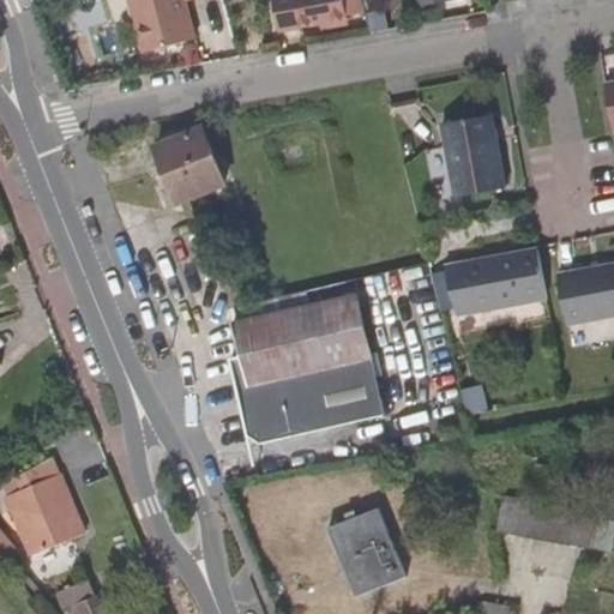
[(128,0),(144,53),(197,37),(186,0),(128,0)]
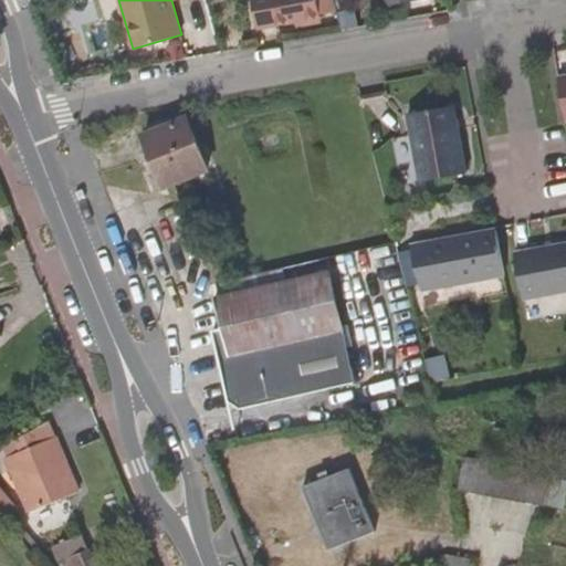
[(337,10),(335,0),(252,0),(258,30),(295,22),(322,17),(322,13),(337,10)]
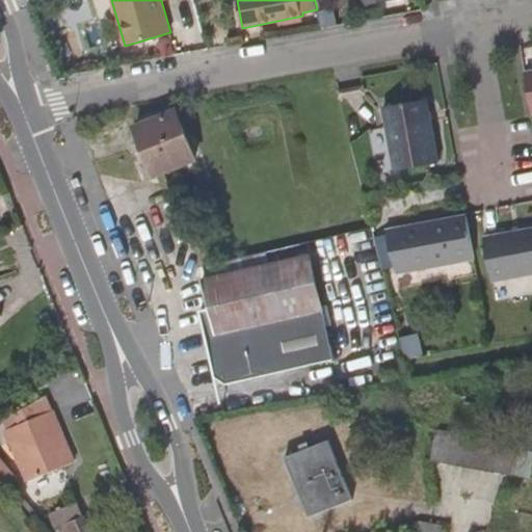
[(303,22),(302,16),(277,21),(278,27),(303,22)]
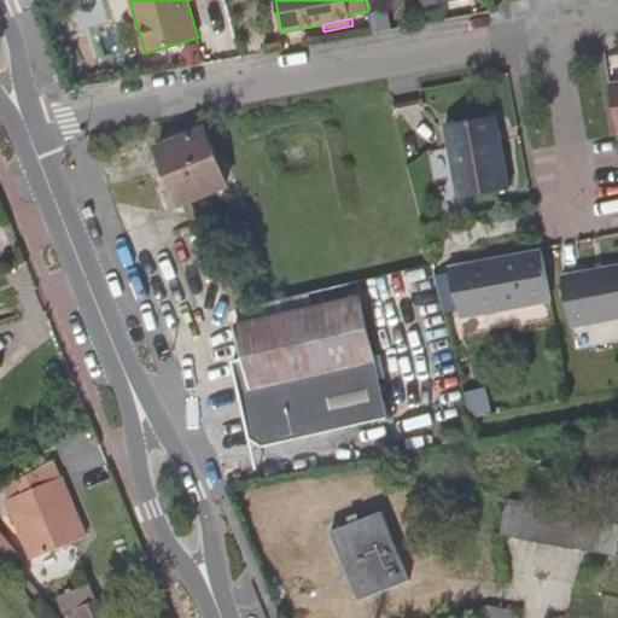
[(445,124),(460,198),(512,188),(497,115),(445,124)]
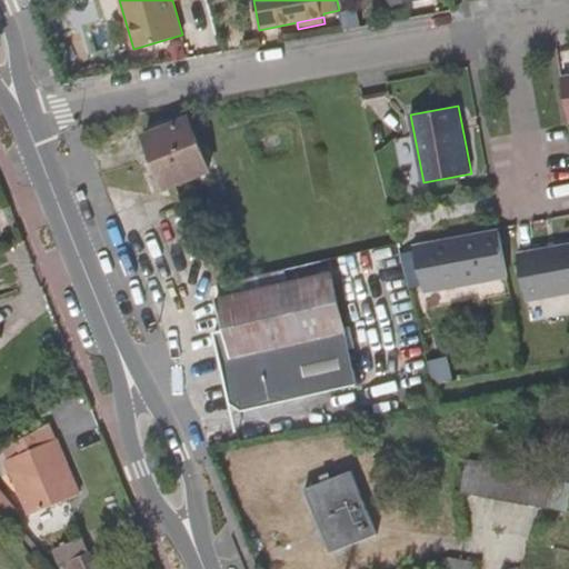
[(166,187),(210,169),(190,118),(145,136),(166,187)]
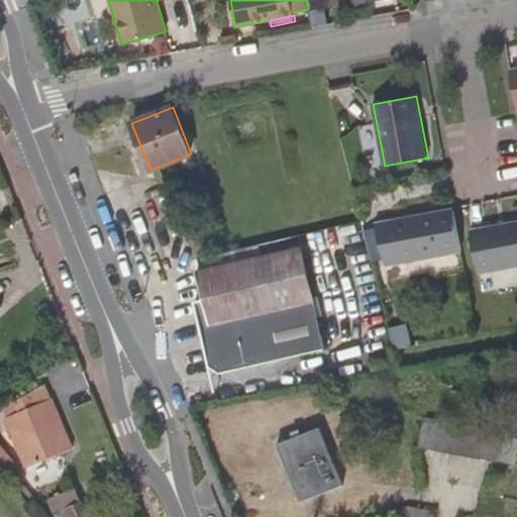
[(461,250),(453,208),(377,223),(378,227),(385,260),(386,266),(461,250)]
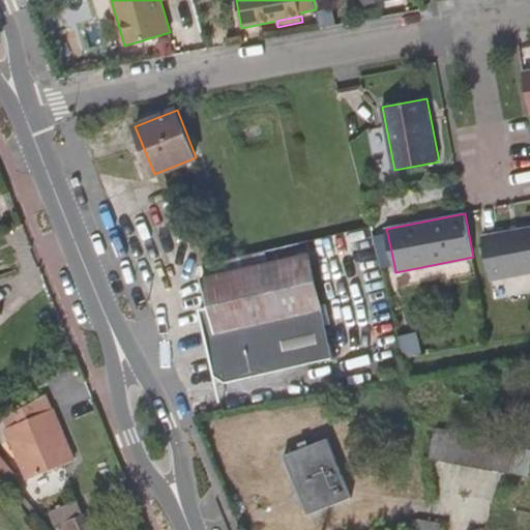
[(491,281),(529,272),(529,226),(482,235),(491,281)]
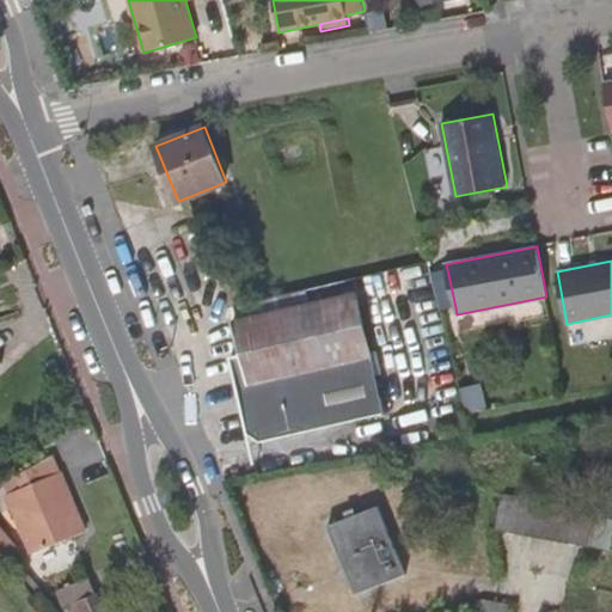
[(456,307),(447,269),(432,273),(441,311),(456,307)]
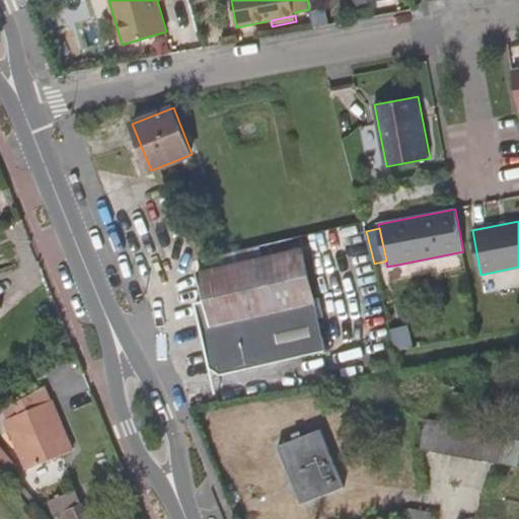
[(221,371),(327,348),(303,246),(198,271),(204,298),(196,299),(210,364),(221,371)]
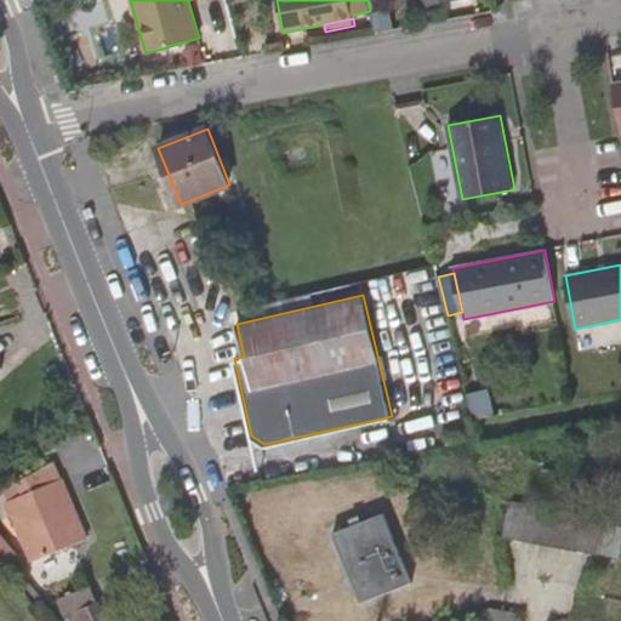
[(32,562),(87,539),(63,477),(60,479),(53,462),(17,482),(22,494),(6,500),(32,562)]
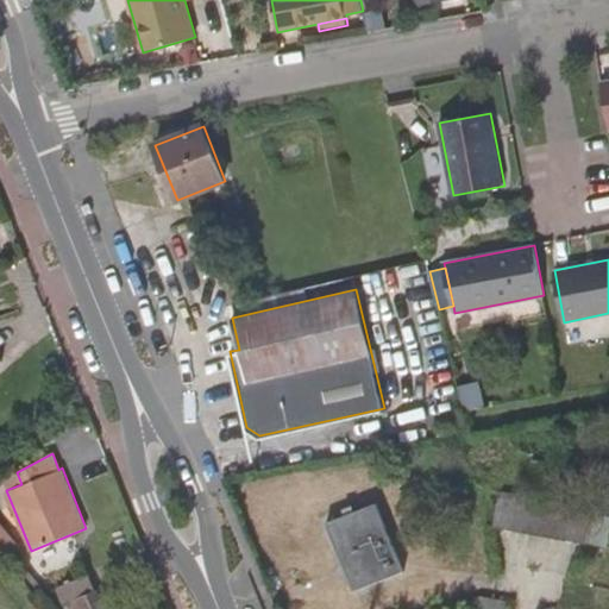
[(584,542),(590,508),(502,493),(496,527),(584,542)]
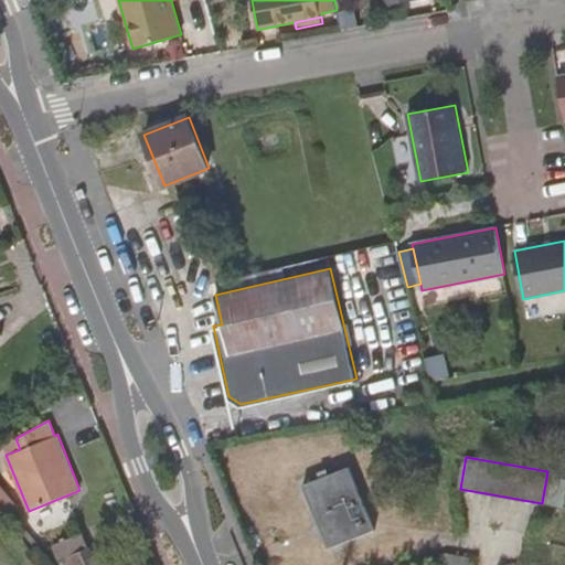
[(374,530),(349,468),(304,486),(328,548),(374,530)]
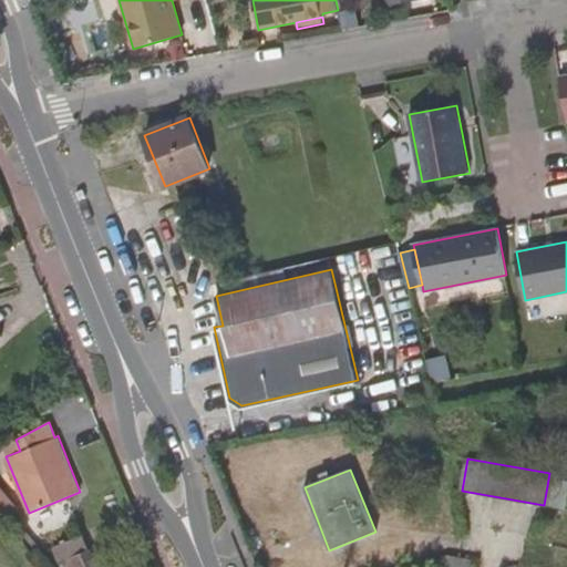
[(0,512),(3,517),(16,508),(0,490),(0,512)]
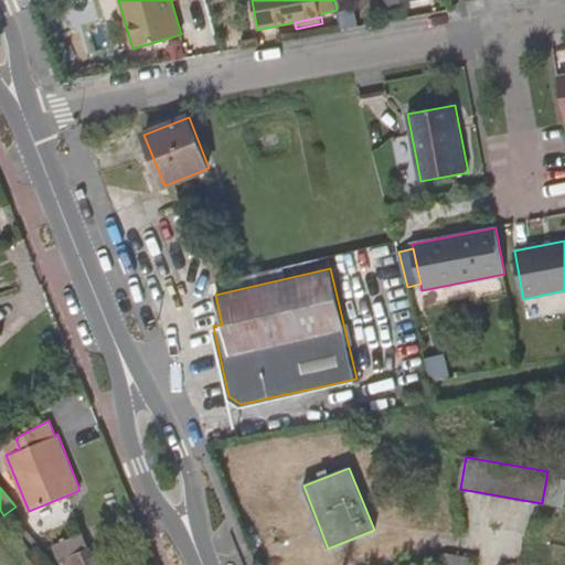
[(18,534),(34,552),(40,546),(25,529),(18,534)]
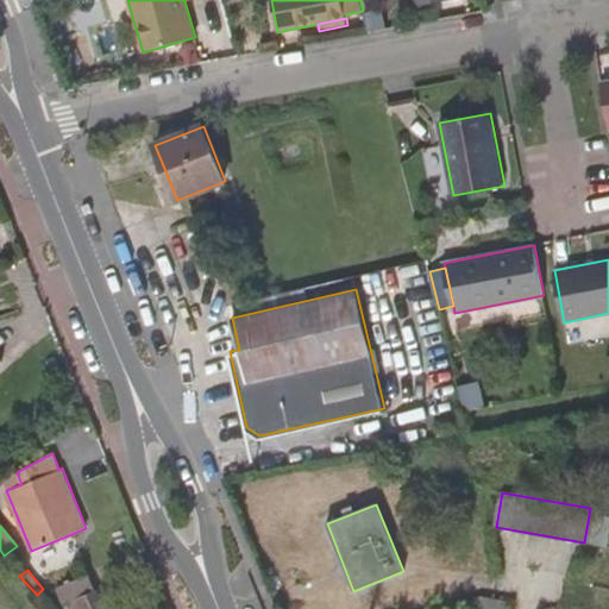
[(70,608),(102,608),(89,573),(55,588),(62,606),(69,603),(70,608)]
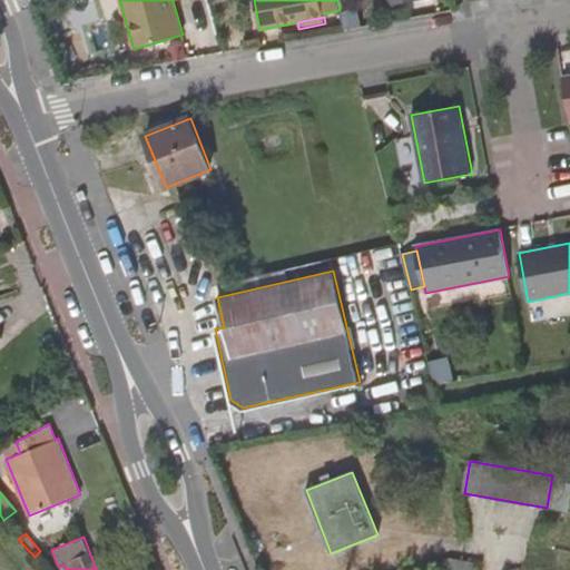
[(477,569),(479,563),(450,558),(448,569),(477,569)]
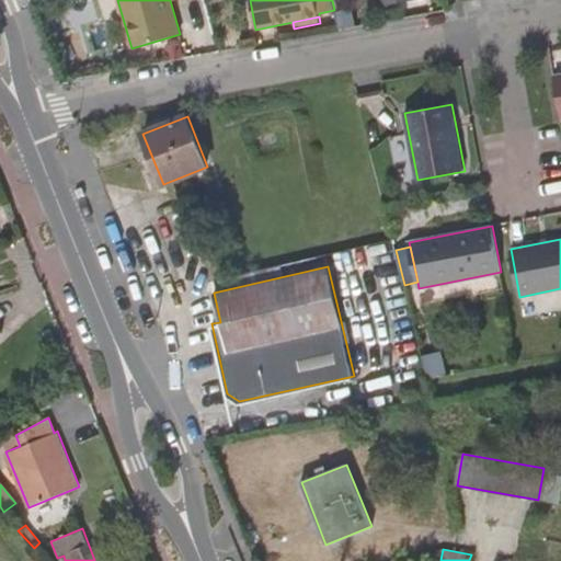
All buildings are outlined.
